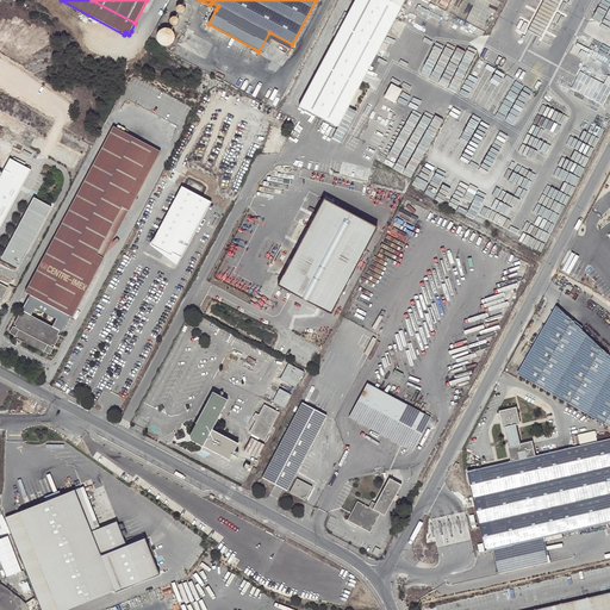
[(355,0),(303,99),(341,120),(348,107),(405,0),(355,0)]
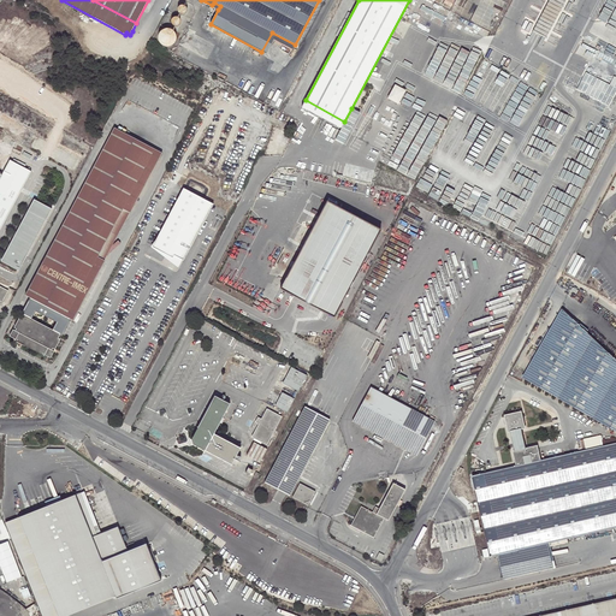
[(163,30),(161,31),(160,31),(159,35),(159,36),(159,39),(160,42),(161,45),(164,46),(167,47),(170,46),(173,45),(175,45),(176,42),(176,41),(177,39),(176,35),(175,33),(173,31),(171,29),(169,29),(165,29),(163,30)]
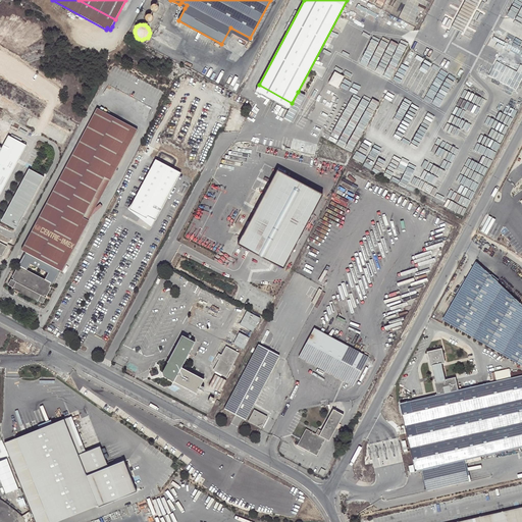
[(248,42),(250,38),(230,28),(221,44),(226,46),(232,34),(248,42)]
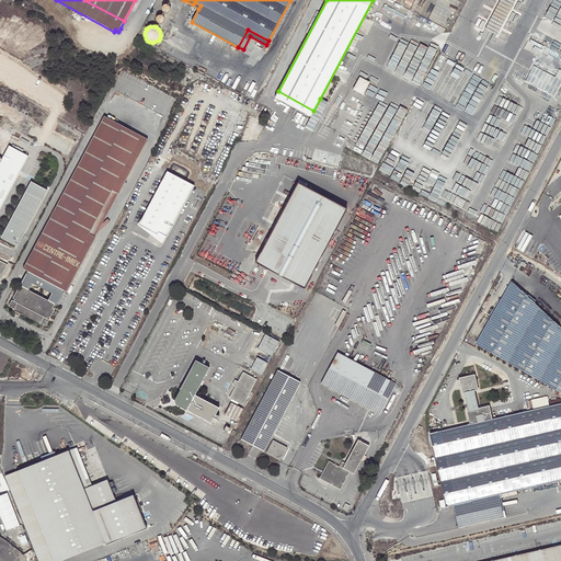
[(525,81),(556,98),(560,87),(560,53),(545,45),(525,81)]
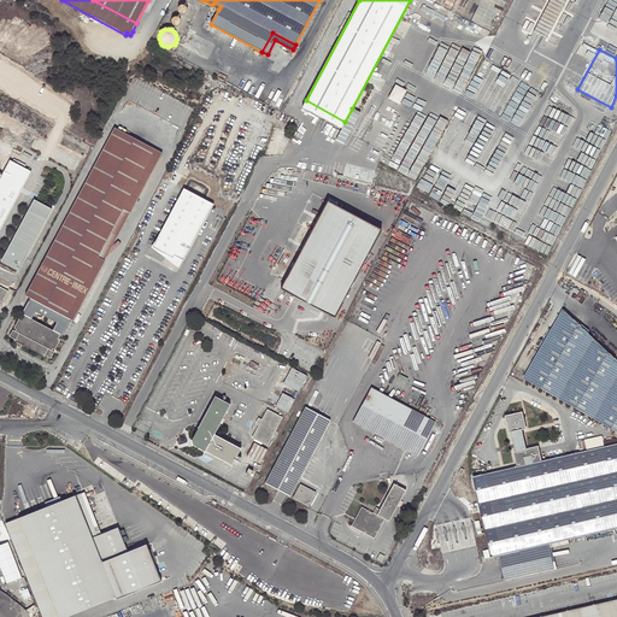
[(403,105),(411,90),(399,84),(392,98),(403,105)]
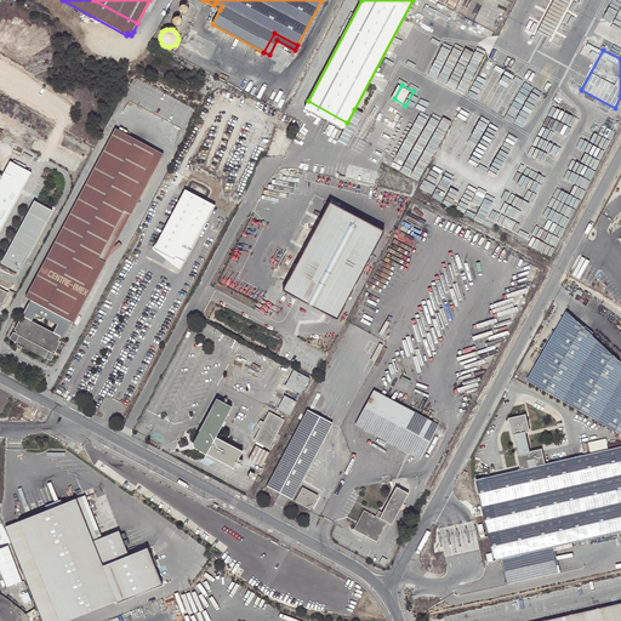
[(343,130),(347,123),(308,101),(303,108),(343,130)]
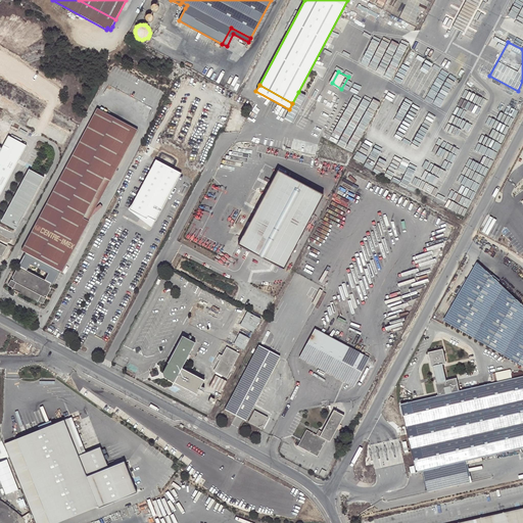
[(97,108),(21,250),(61,272),(89,222),(83,218),(104,177),(110,181),(138,130),(97,108)]
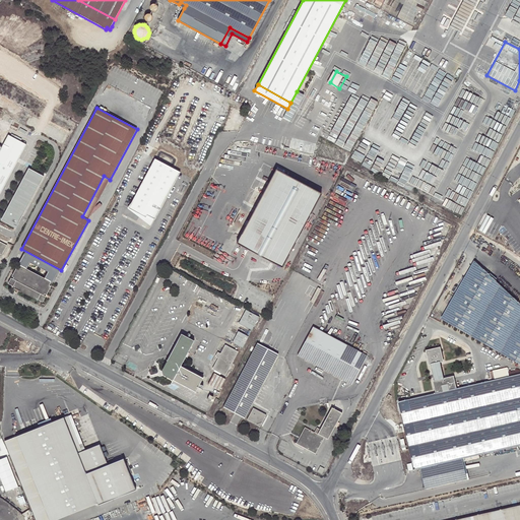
[(8,134),(8,135),(23,143),(23,142),(8,134)]
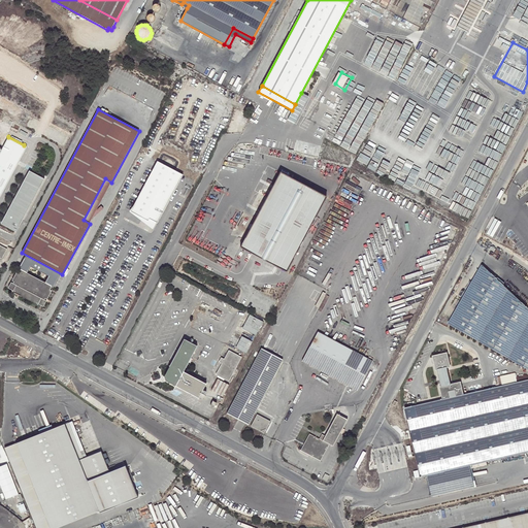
[(0,197),(18,164),(14,162),(20,154),(23,156),(27,146),(24,144),(24,145),(8,137),(0,153),(0,197)]
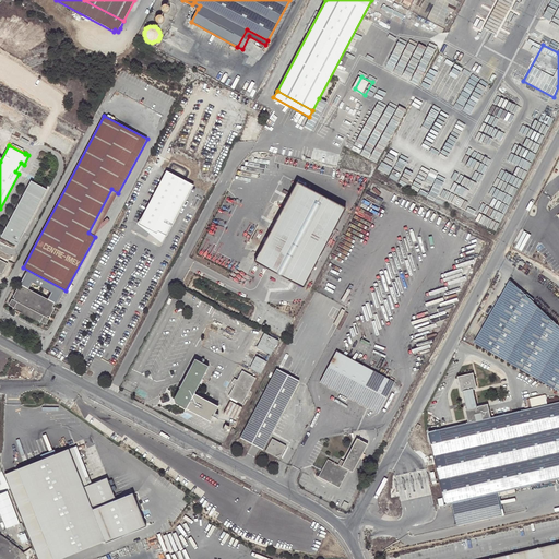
[(166,235),(192,186),(166,173),(138,224),(156,234),(158,230),(166,235)]
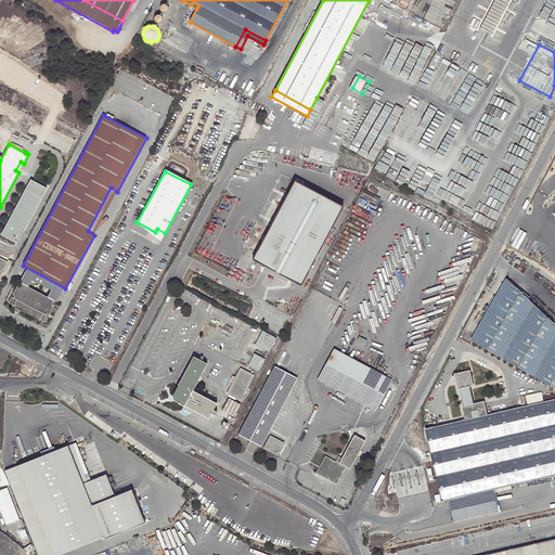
[(282,175),(256,222),(269,229),(252,260),(301,286),(344,207),(282,175)]
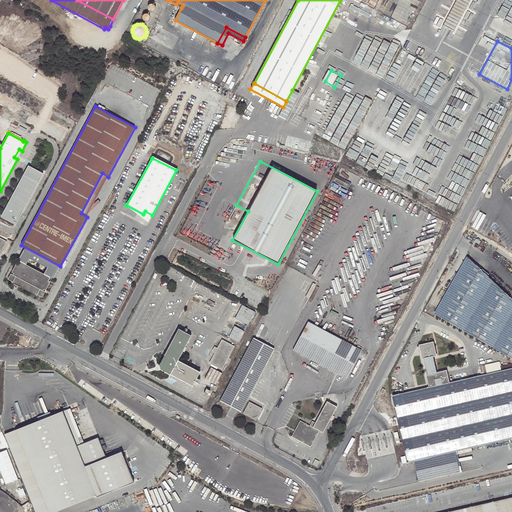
[(1,217),(9,221),(10,218),(5,215),(10,206),(9,206),(29,169),(36,173),(38,170),(28,165),(1,217)]
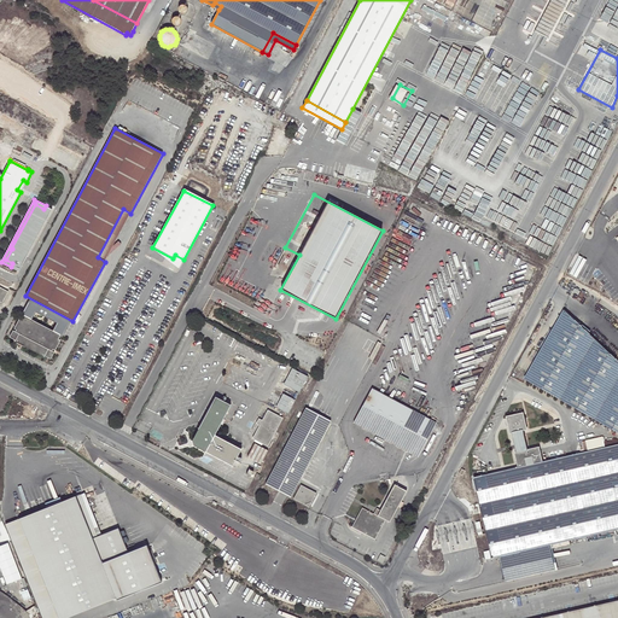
[(19,272),(52,209),(46,205),(44,209),(35,204),(11,249),(12,249),(6,260),(12,263),(11,267),(19,272)]
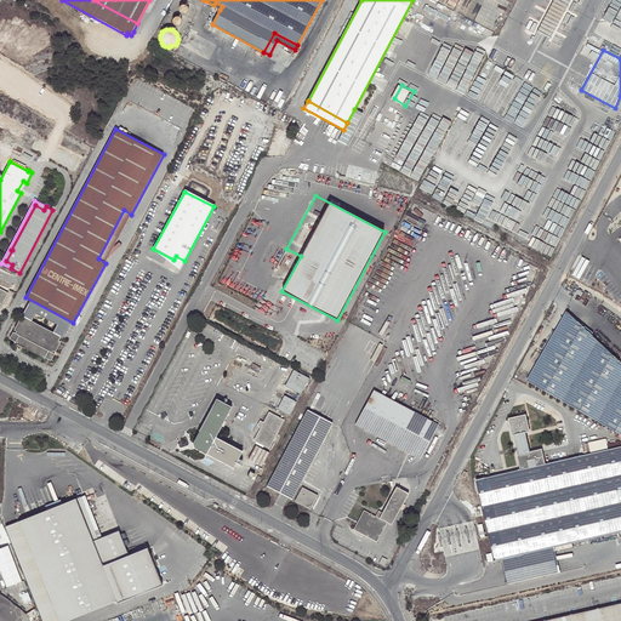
[(174,260),(153,249),(152,252),(178,273),(184,261),(176,256),(174,260)]
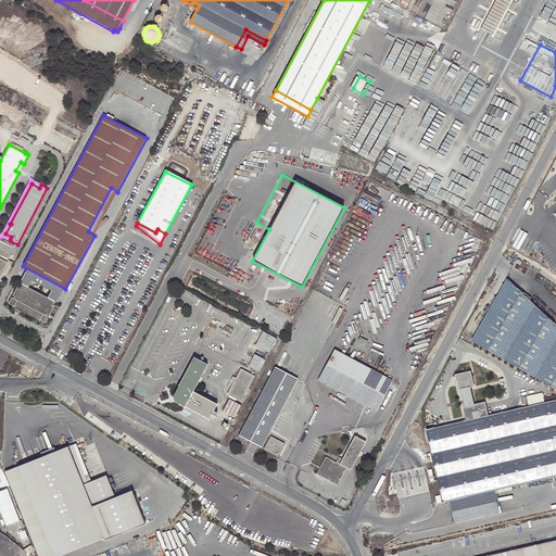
[(555,326),(507,280),(472,342),(555,390),(555,326)]
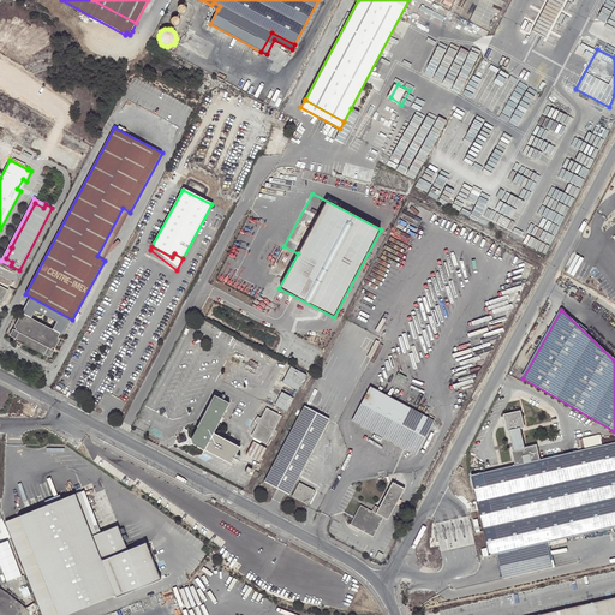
[(59,334),(23,315),(11,336),(16,339),(16,338),(21,340),(25,342),(43,353),(48,356),(59,334)]
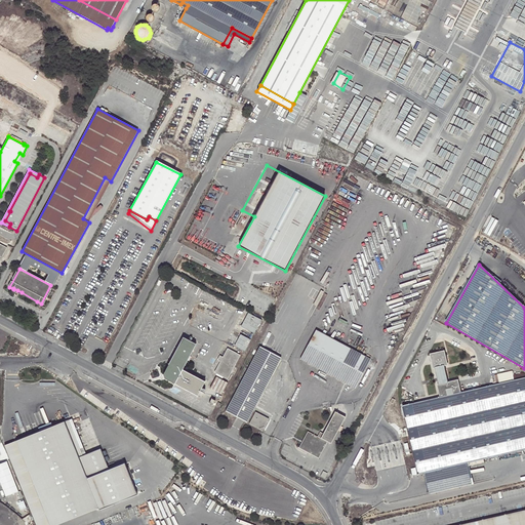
[(260,320),(247,313),(240,326),(253,333),(260,320)]
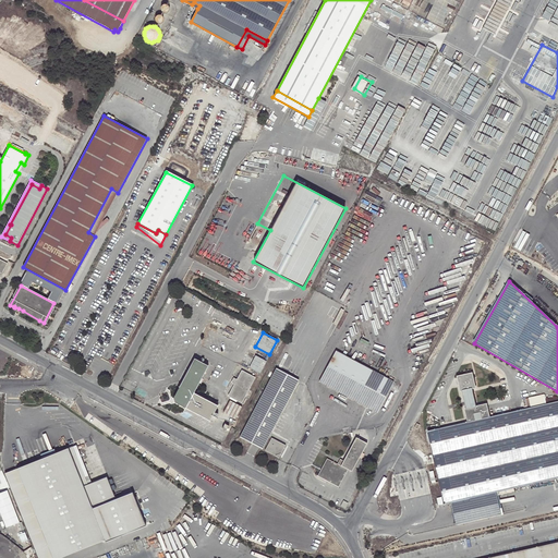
[(393,381),(336,351),(318,383),(377,413),(393,381)]
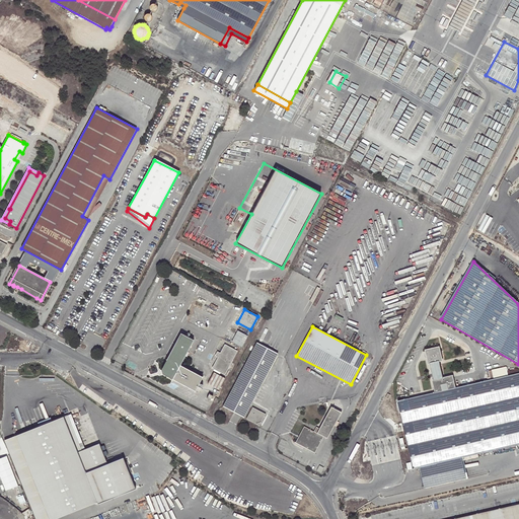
[(230,340),(241,346),(247,336),(235,329),(230,340)]
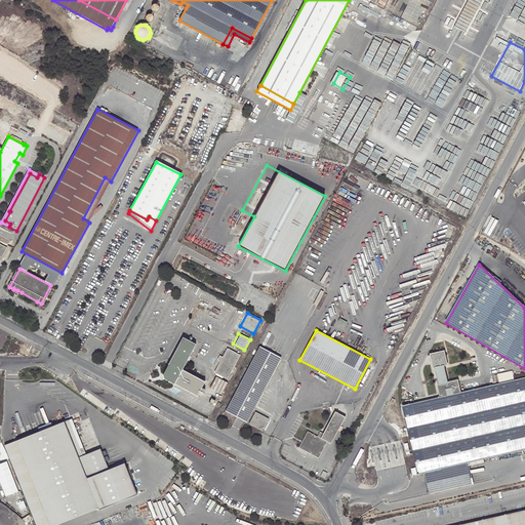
[(182,370),(191,351),(192,350),(195,344),(182,337),(163,374),(165,378),(197,396),(204,381),(182,370)]
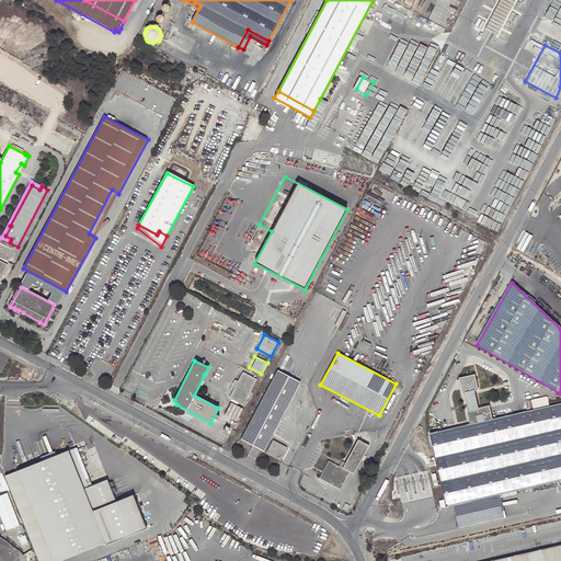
[(300,382),(277,370),(240,439),(252,446),(261,450),(263,451),(300,382)]
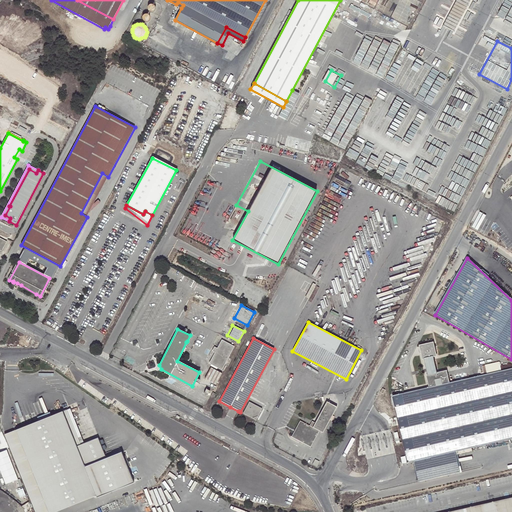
[(232,346),(221,340),(217,348),(214,352),(209,363),(221,368),(232,346)]
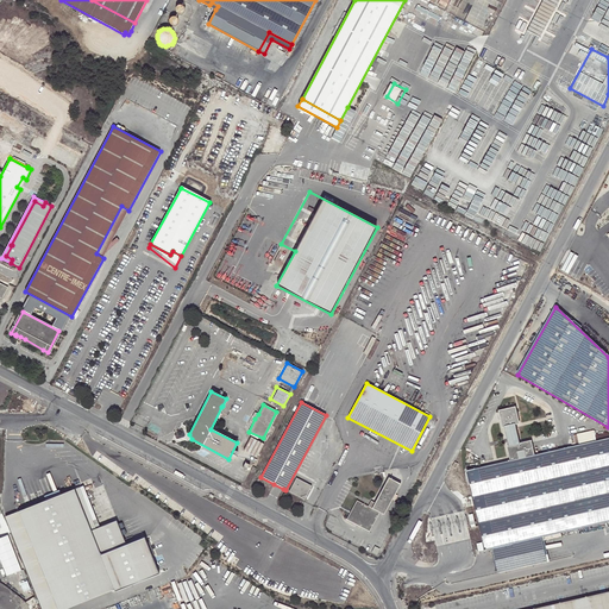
[(484,551),(493,548),(540,538),(608,521),(608,438),(534,456),(531,441),(519,444),(514,425),(519,424),(515,408),(500,412),(501,415),(497,416),(498,420),(502,420),(503,427),(504,426),(509,446),(507,446),(510,462),(466,471),(468,481),(484,551)]
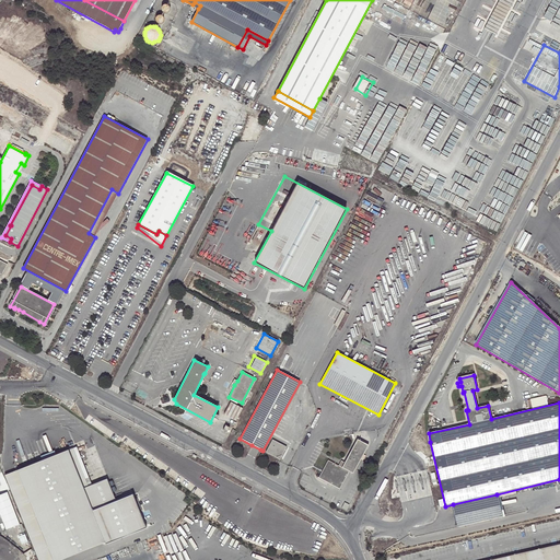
[(242,408),(230,401),(223,412),(236,419),(242,408)]
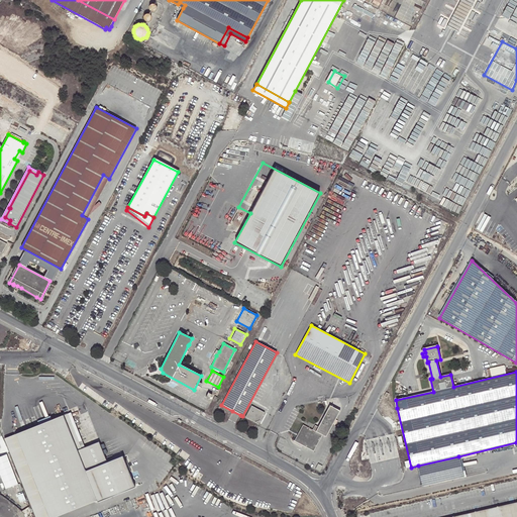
[(340,411),(329,405),(318,427),(315,425),(312,430),(303,425),(294,441),(313,451),(322,435),(325,437),(340,411)]
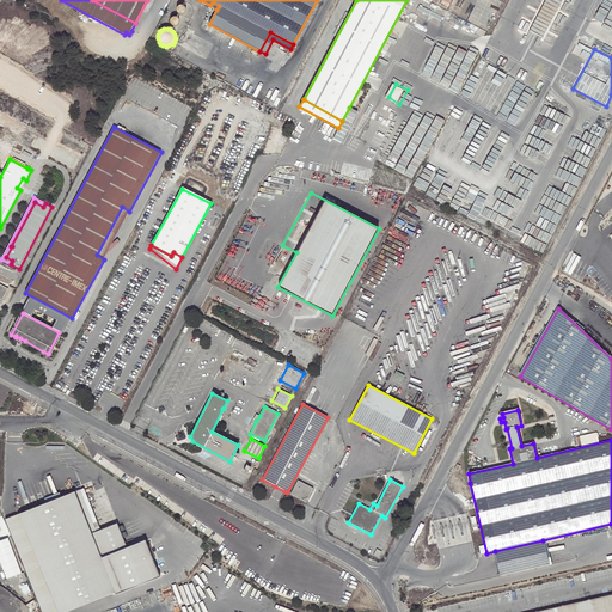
[(312,488),(298,481),(291,494),(305,502),(312,488)]
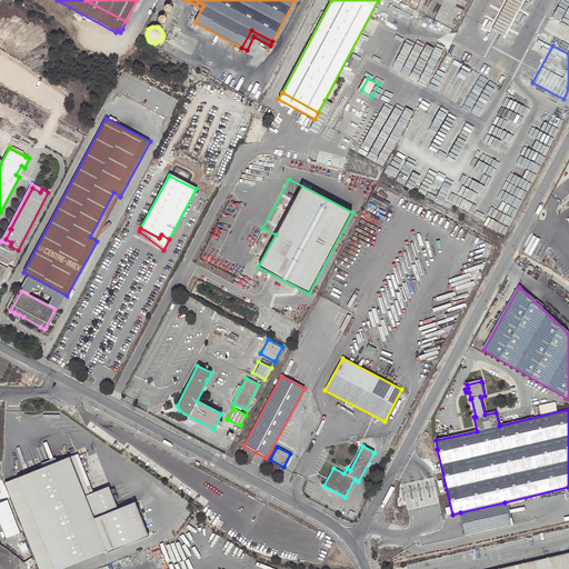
[(78,453),(75,455),(90,493),(93,492),(78,453)]
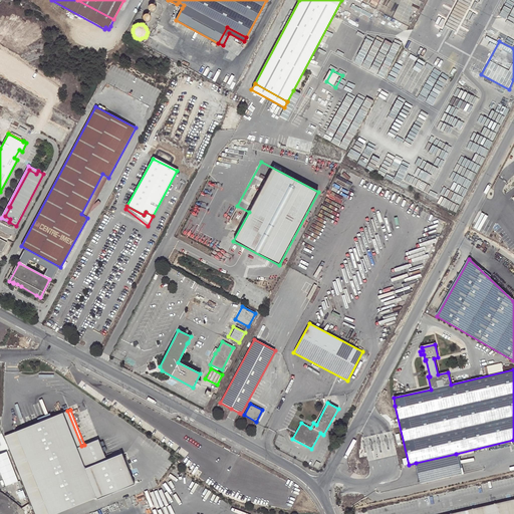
[(81,446),(67,411),(16,431),(5,436),(34,510),(35,513),(51,513),(96,496),(85,469),(106,460),(98,439),(84,445),(81,446)]
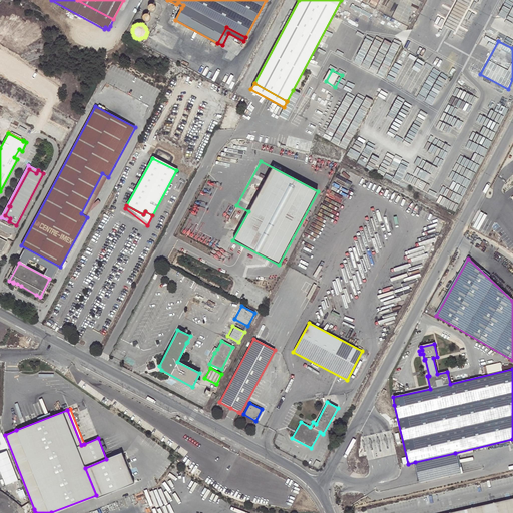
[(0,446),(3,452),(7,463),(11,461),(4,445),(0,446)]
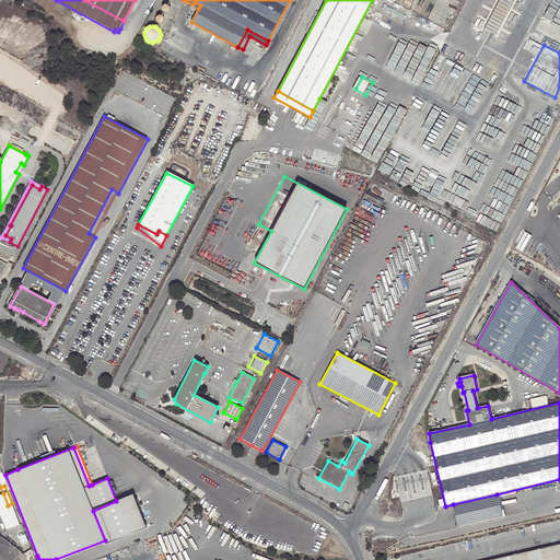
[(146,527),(132,494),(116,501),(93,511),(105,540),(106,544),(146,527)]
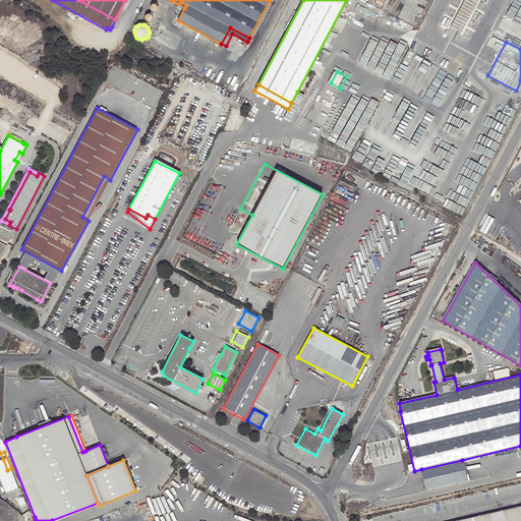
[(467,480),(462,460),(421,469),(426,490),(467,480)]
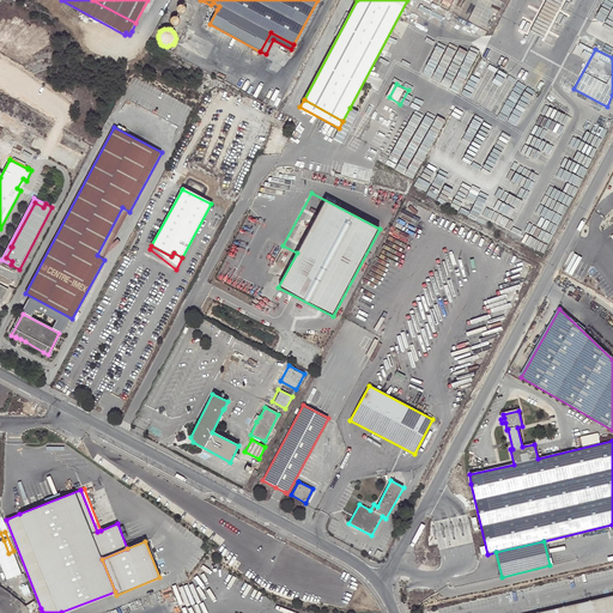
[(612,612),(612,595),(536,612),(612,612)]
